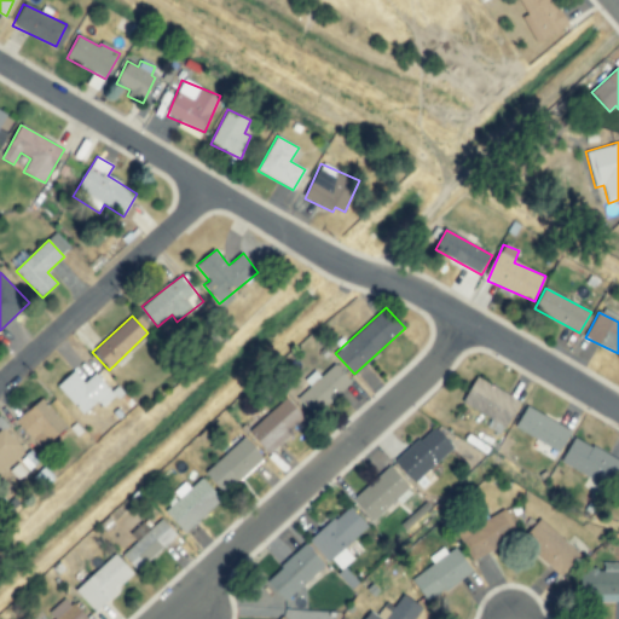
[(320,376),(314,370),(304,380),(310,387),(298,398),(313,416),(352,382),(335,363),(320,376)]
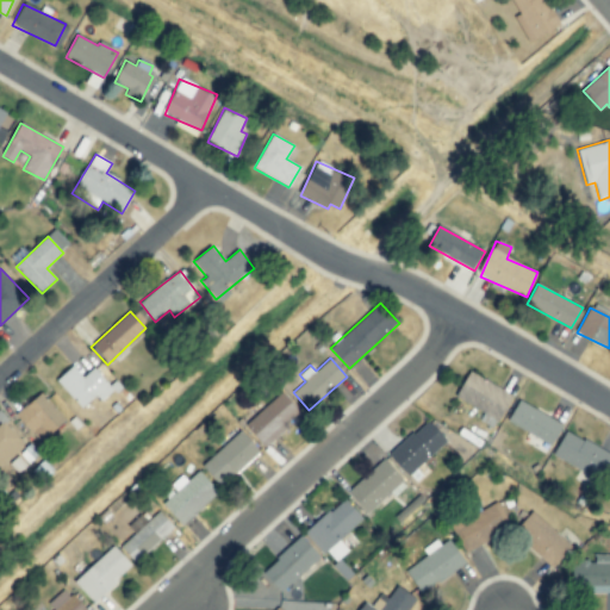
[(94,367),(83,377),(73,366),(56,381),(82,410),(97,397),(101,402),(114,388),(94,367)]
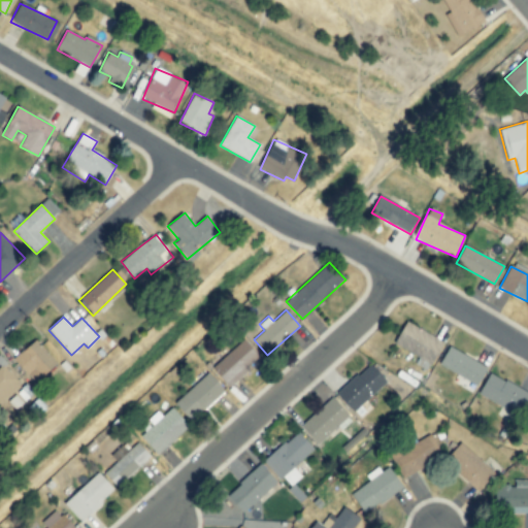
[(419,356),(415,364),(430,371),(443,340),(405,323),(395,345),(419,356)]
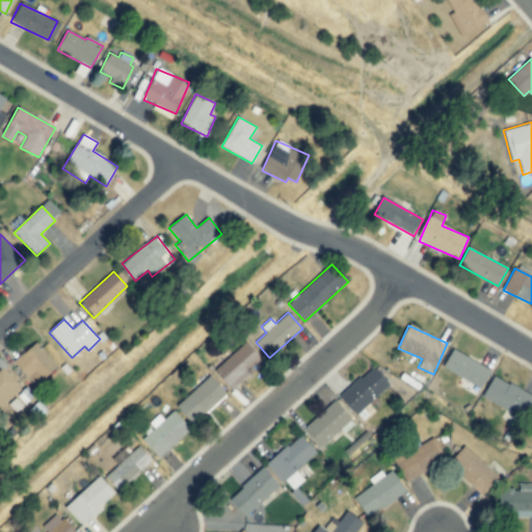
[(263,361),(246,342),(215,370),(232,389),(263,361)]
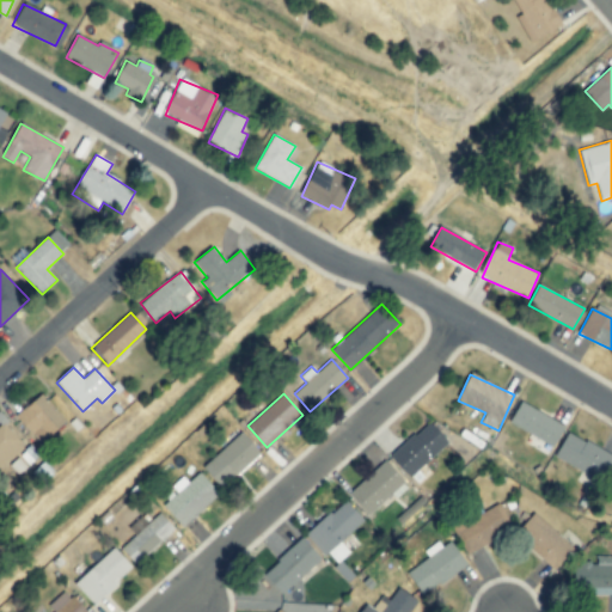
[(40,444),(66,422),(42,395),(16,416),(40,444)]
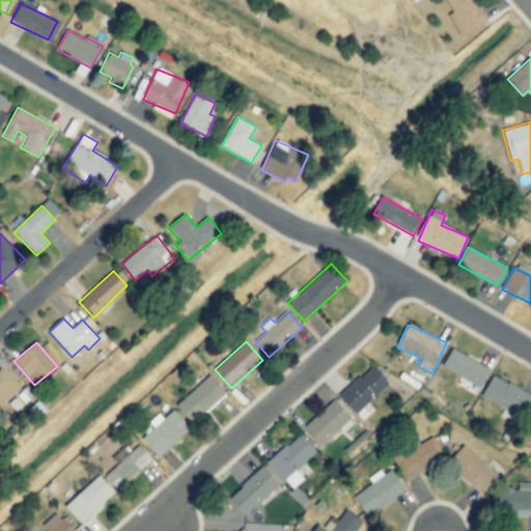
[(442,369),(483,387),(492,367),(450,350),(442,369)]
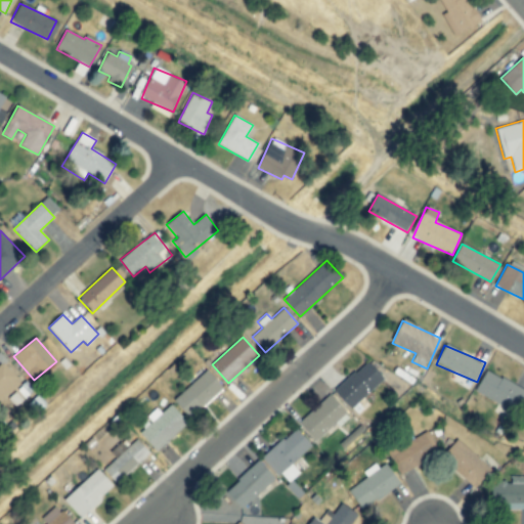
[(385,378),(368,359),(335,391),(351,408),(385,378)]
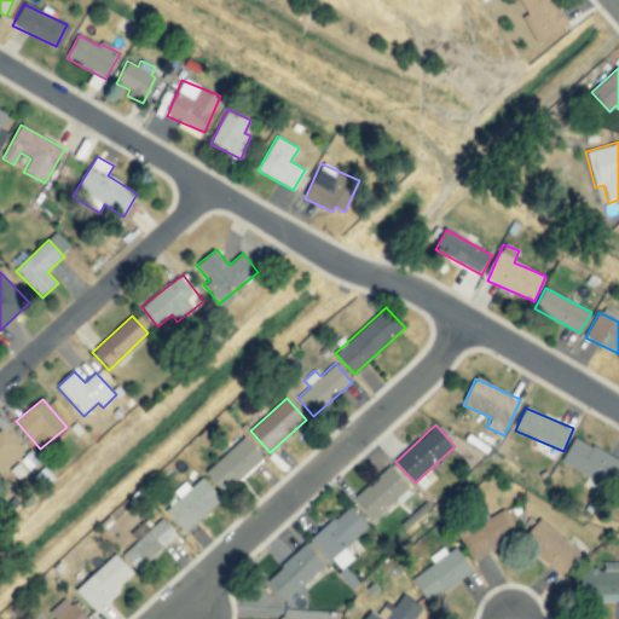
[(0,469),(22,450),(3,428),(0,429),(0,469)]
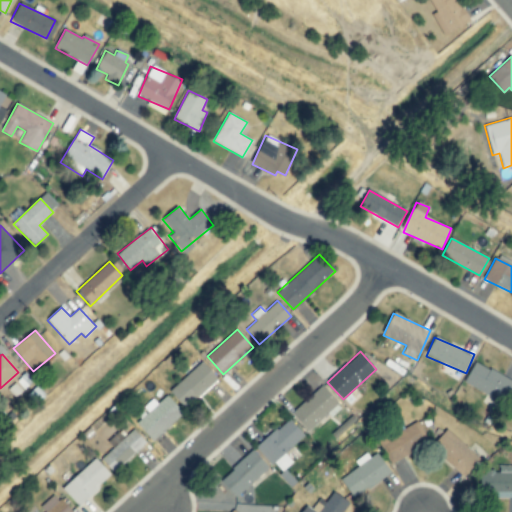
[(170,392),(187,409),(219,378),(202,361),(170,392)]
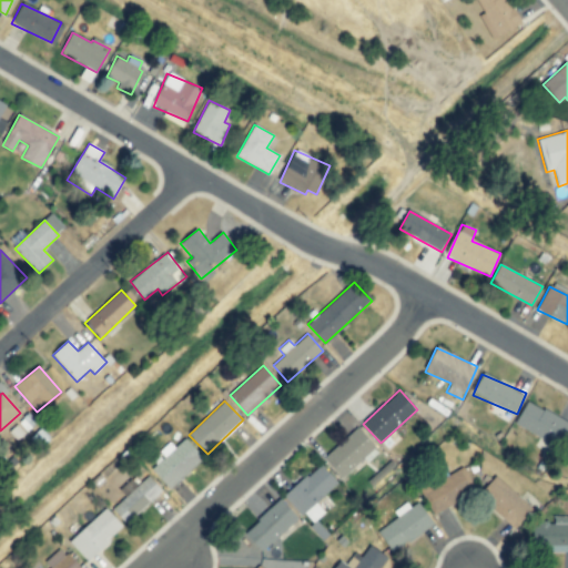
[(516,424),(555,445),(567,423),(528,402),(516,424)]
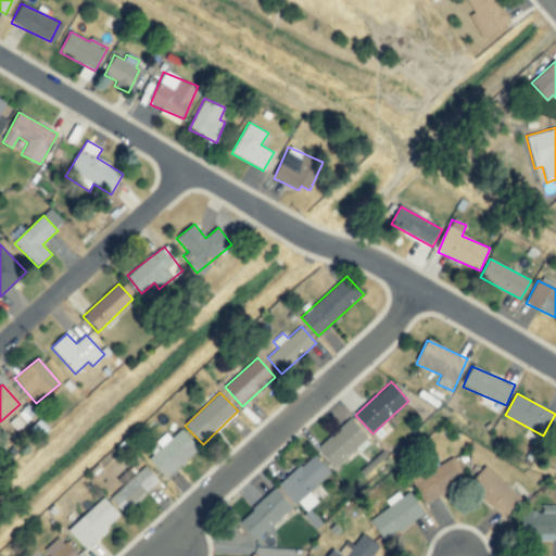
[(317,449),(336,468),(356,449),(359,452),(371,441),(350,418),(317,449)]
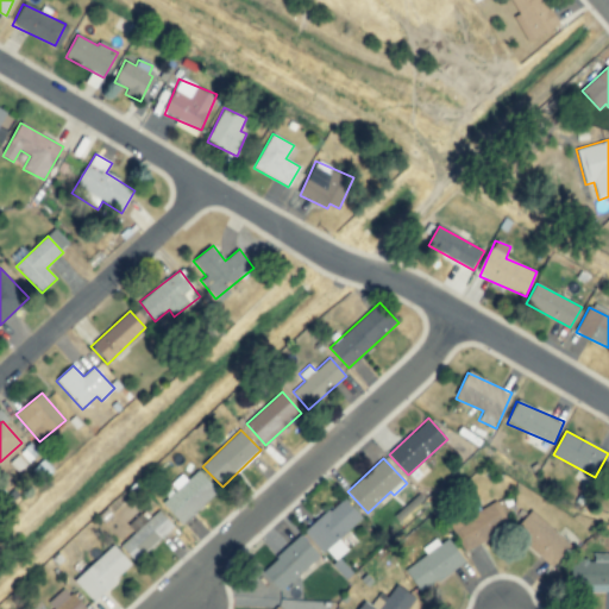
[(219,491),(200,470),(188,481),(182,473),(170,484),(176,491),(163,503),(183,525),(219,491)]
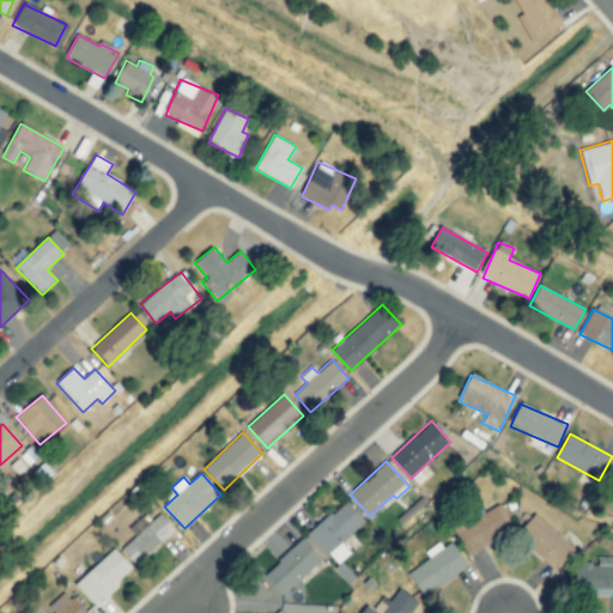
[(337,566),(351,552),(341,544),(365,520),(344,499),(308,538),(337,566)]
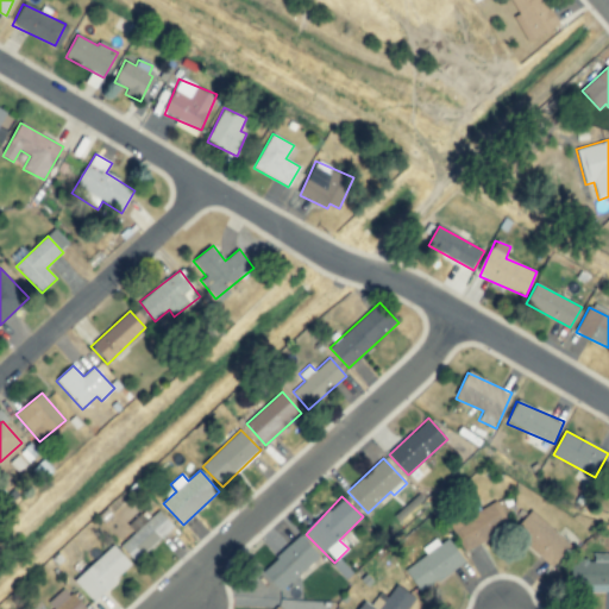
[(513,522),(498,500),(456,526),(470,548),(513,522)]
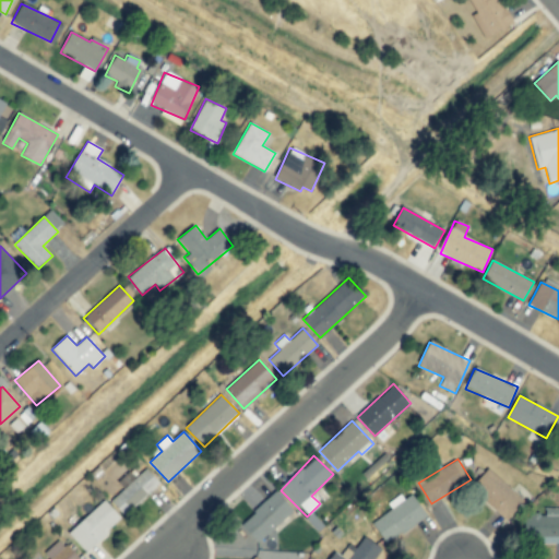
[(161,484),(146,467),(111,500),(127,516),(161,484)]
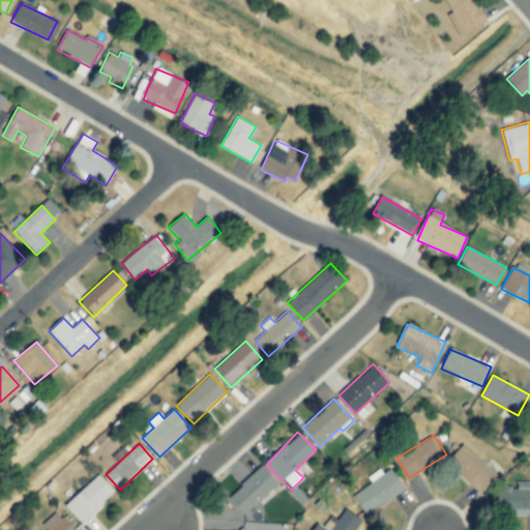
[(447,462),(480,493),(497,475),(464,444),(447,462)]
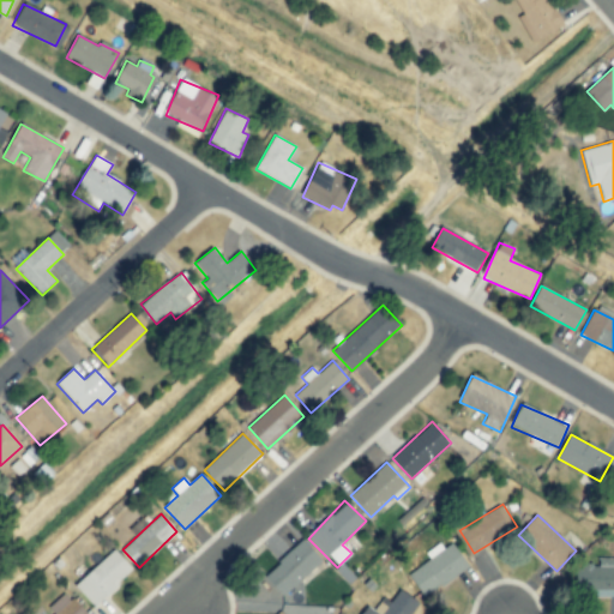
[(284,596),(323,560),(304,540),(265,577),(284,596)]
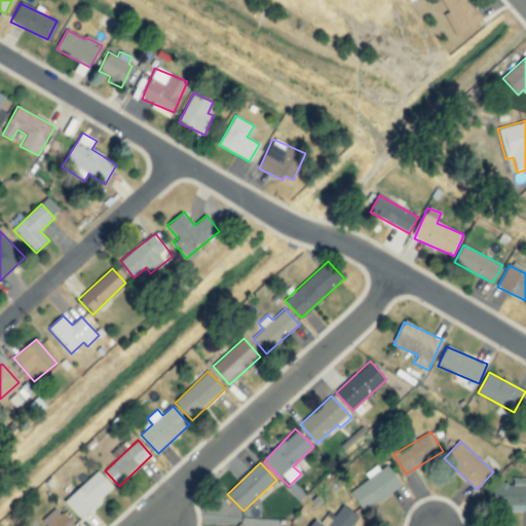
[(368,479),(350,493),(365,513),(402,484),(387,464),(379,471),(376,465),(364,474),(368,479)]
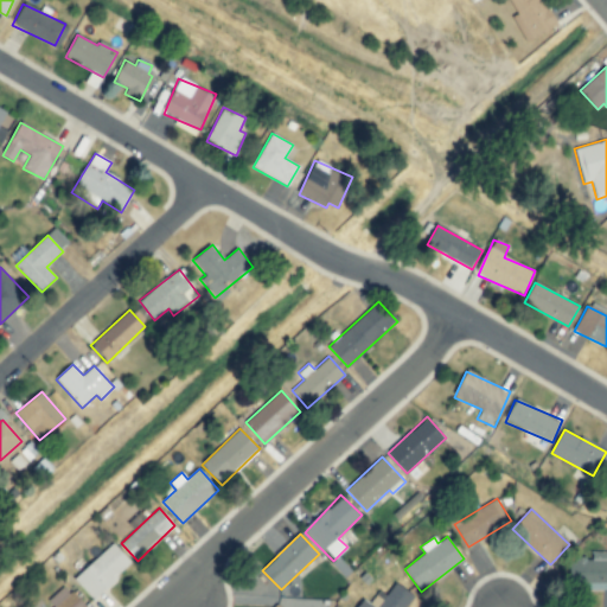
[(75,580),(94,600),(133,563),(114,543),(75,580)]
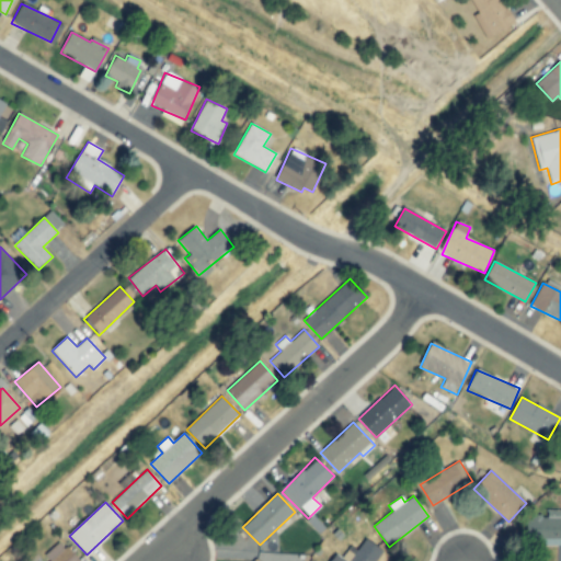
[(560,510),(547,510),(547,517),(539,517),(539,546),(560,545),(560,510)]
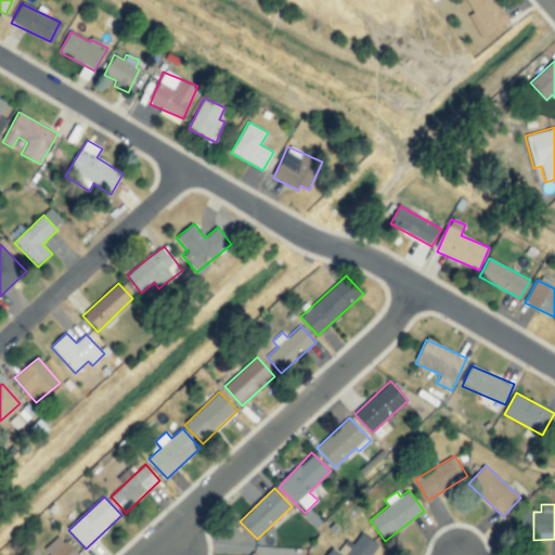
[(326,554),(369,554),(376,542),(360,533),(355,544),(346,540),(339,552),(331,547),(326,554)]
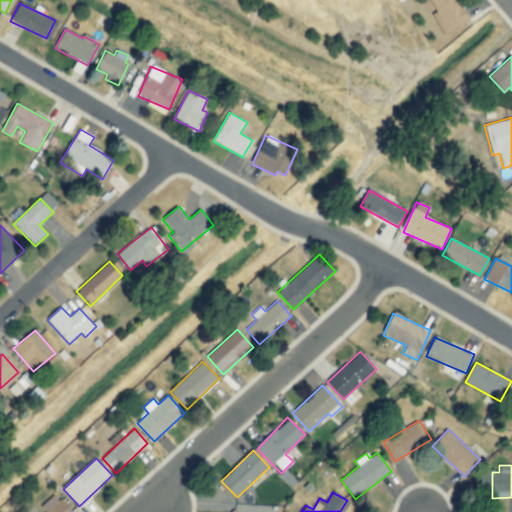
[(40,507),(44,511),(72,511),(55,493),(40,507)]
